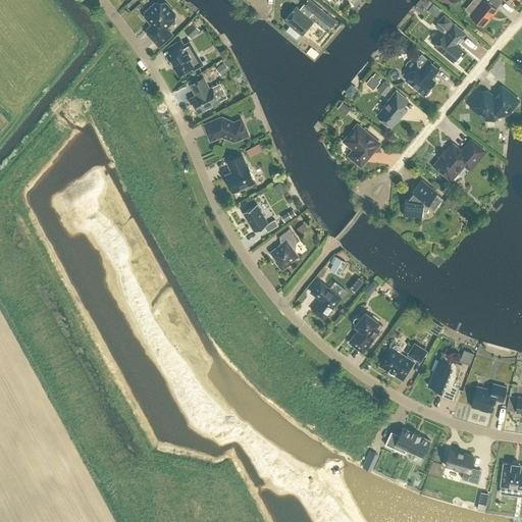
[(306,0),(303,4),(308,8),(304,13),(296,6),(284,19),(302,34),(313,20),(309,17),(313,12),(315,14),(320,8),(310,0),(306,0)]
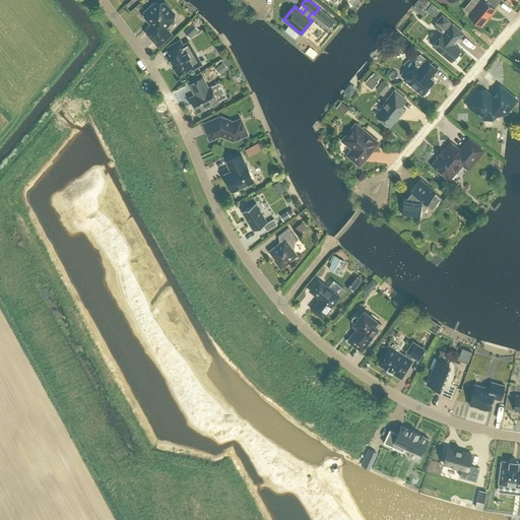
[(428,0),(417,0),(412,7),(423,15),(427,9),(435,16),(440,9),(428,0)]
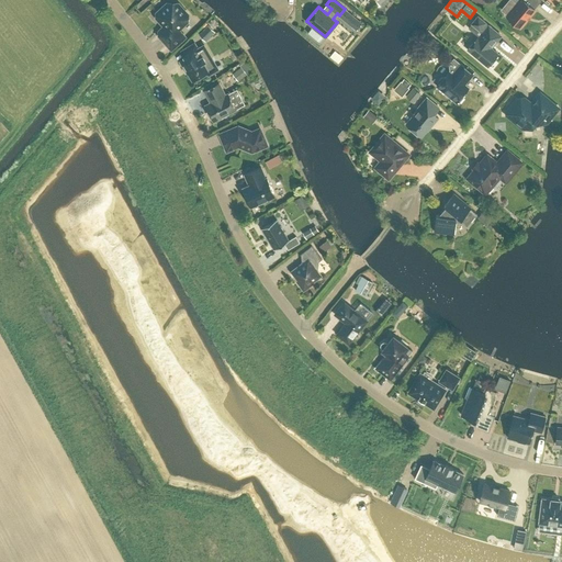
[(513,0),(517,3),(506,17),(520,27),(535,10),(525,1),(526,0),(513,0)]
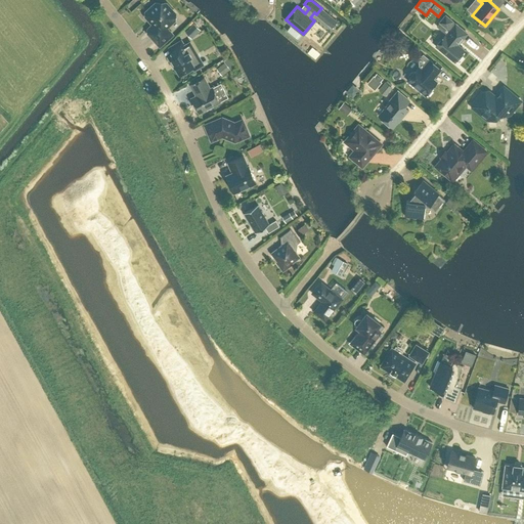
[(148,33),(160,45),(172,34),(166,28),(175,19),(175,13),(168,5),(165,5),(163,7),(160,3),(156,3),(145,12),(145,16),(150,22),(151,22),(151,24),(153,25),(148,29),(148,33)]
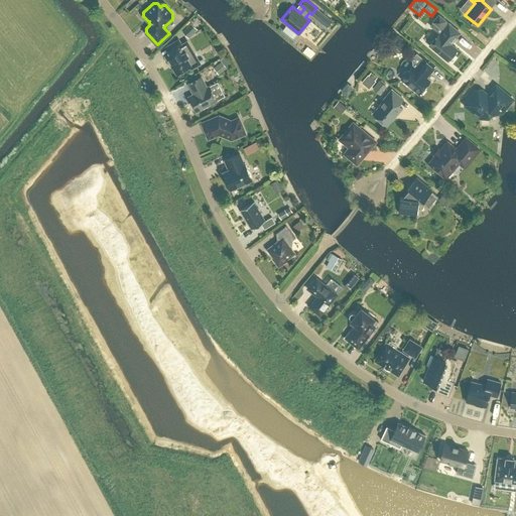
[(438,33),(429,44),(447,60),(458,49),(450,43),(460,32),(448,23),(439,34),(438,33)]
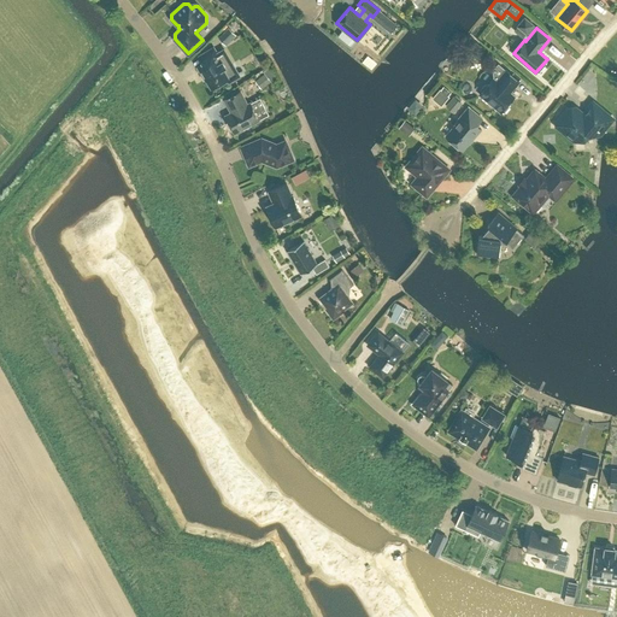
[(224,48),(217,53),(213,47),(200,54),(205,62),(197,66),(203,76),(205,75),(212,88),(229,78),(230,81),(240,75),(238,76),(230,65),(233,64),(224,48)]
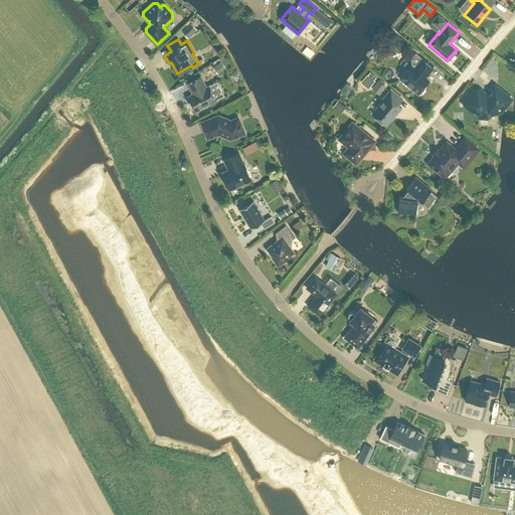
[(421,58),(415,53),(411,58),(411,64),(400,78),(417,94),(426,82),(423,80),(434,67),(422,58),(421,58)]
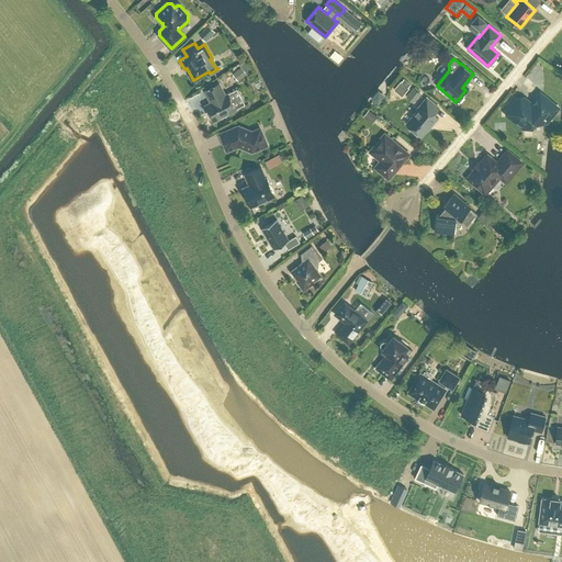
[(240,67),(232,74),(238,81),(246,75),(247,76),(254,71),(245,60),(239,66),(240,67)]
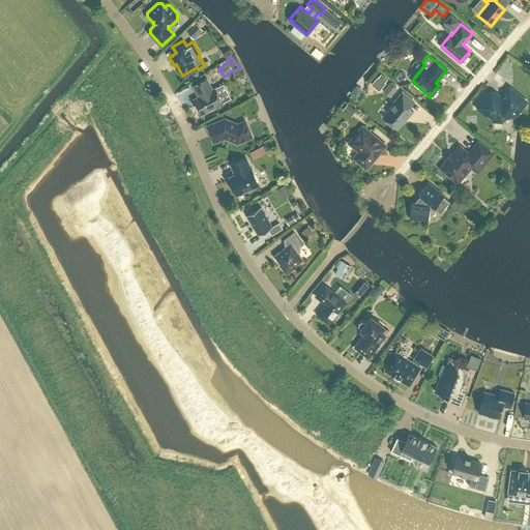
[(378,90),(387,79),(379,72),(371,84),(378,90)]
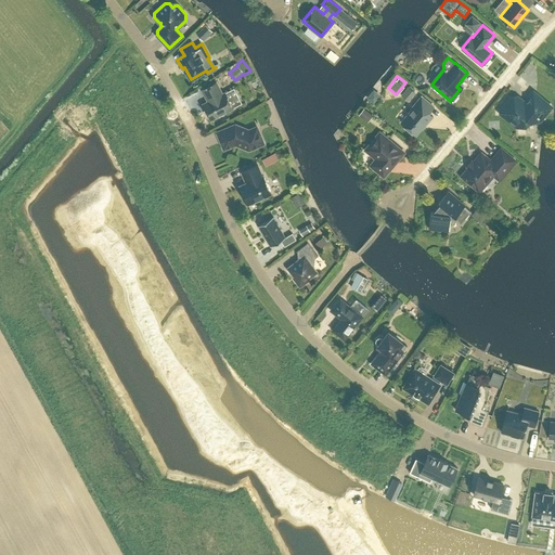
[(216,81),(202,89),(206,97),(209,101),(203,104),(210,119),(233,107),(226,92),(222,93),(216,81)]
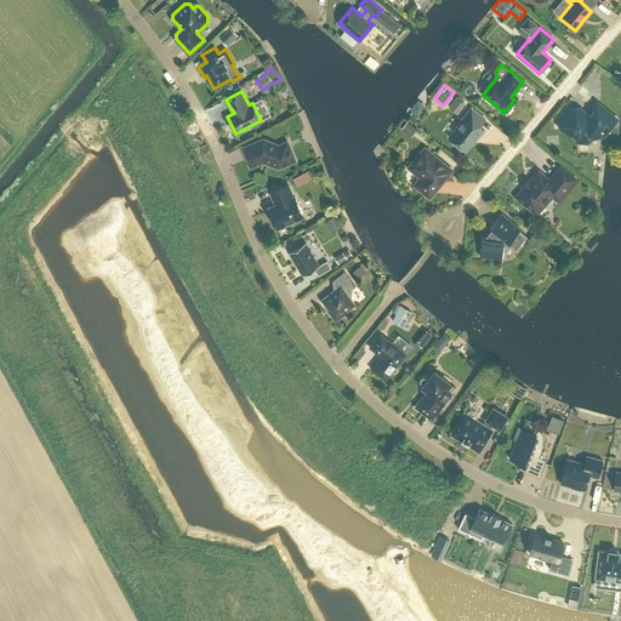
[(571,109),(559,123),(559,126),(577,141),(582,140),(591,131),(592,132),(598,132),(599,131),(604,135),(616,119),(599,106),(590,117),(579,108),(571,109)]
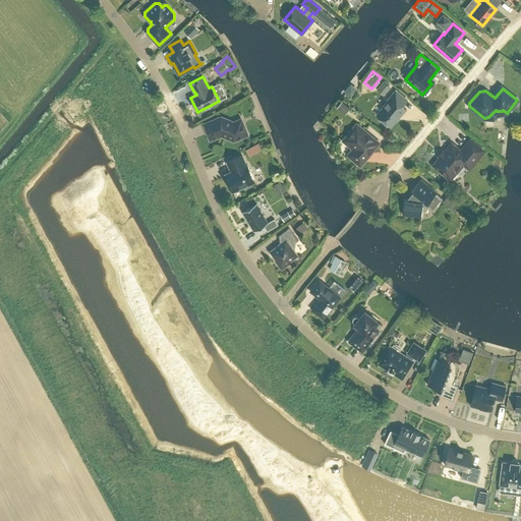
[(389,102),(377,115),(390,125),(396,118),(398,119),(406,109),(402,106),(407,100),(396,90),(387,100),(389,102)]
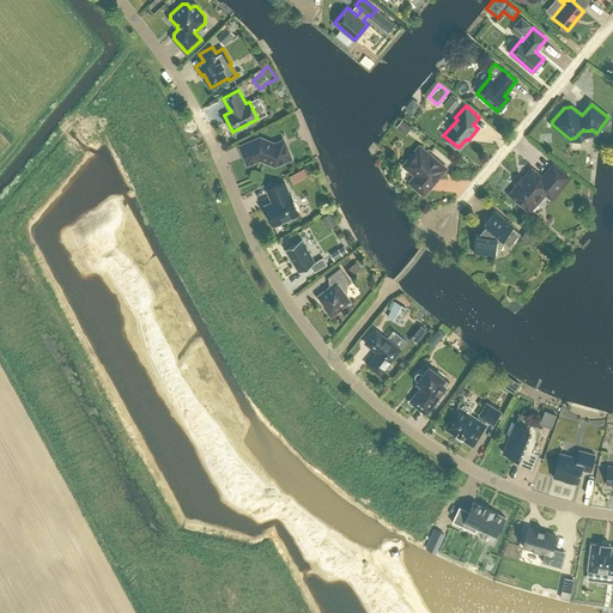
[(243,155),(247,164),(262,158),(267,159),(268,163),(272,164),(277,162),(278,164),(291,158),(285,144),(277,147),(274,144),(271,143),(268,144),(267,140),(260,138),(241,146),(243,155)]
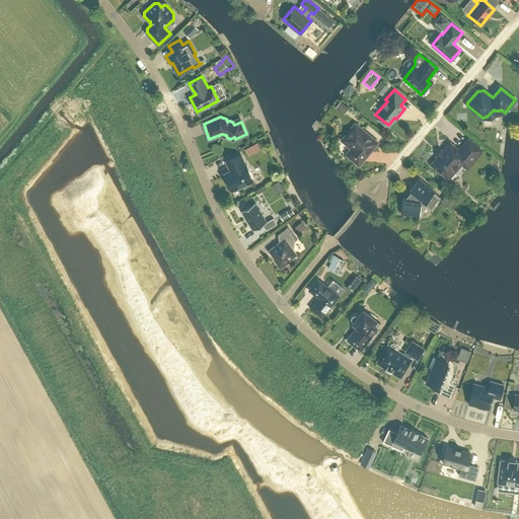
[(345,142),(352,148),(347,154),(358,163),(360,162),(376,144),(375,141),(357,125),(354,126),(350,131),(348,131),(348,133),(345,137),(345,142)]
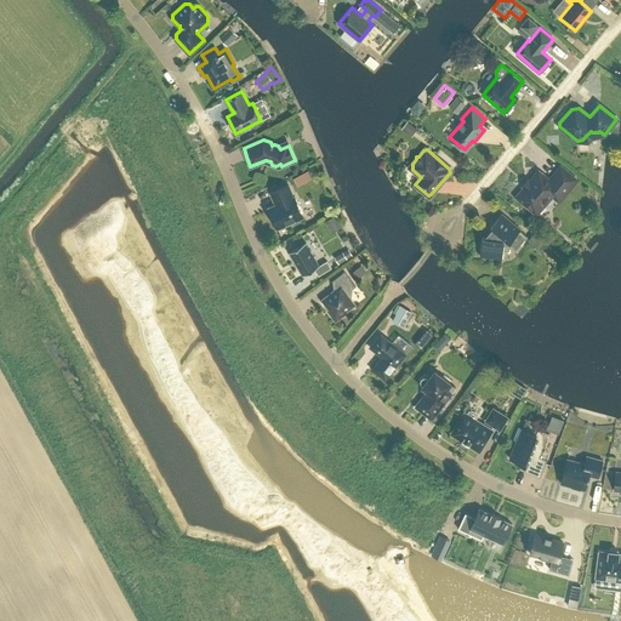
[(562,195),(575,178),(562,167),(550,181),(539,172),(519,195),(519,199),(536,212),(554,191),(562,195)]
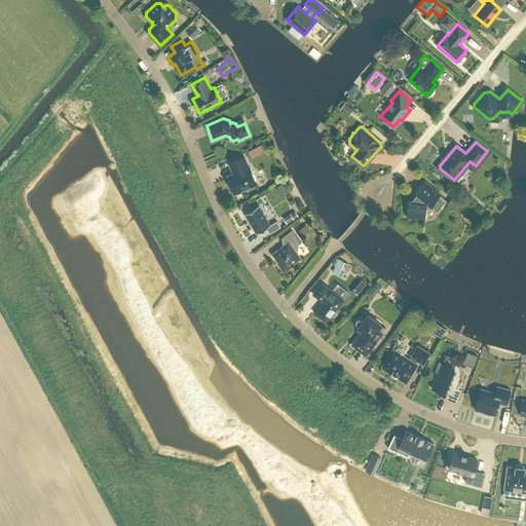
[(260,144),(248,149),(251,156),(263,150),(260,144)]
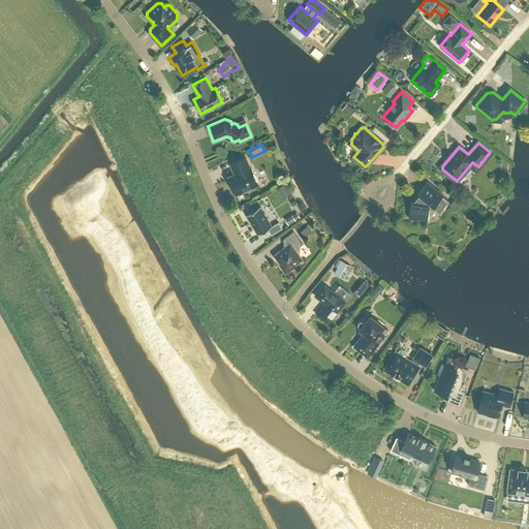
[(228,177),(236,194),(258,184),(251,166),(250,167),(245,157),(230,163),(235,174),(228,177)]
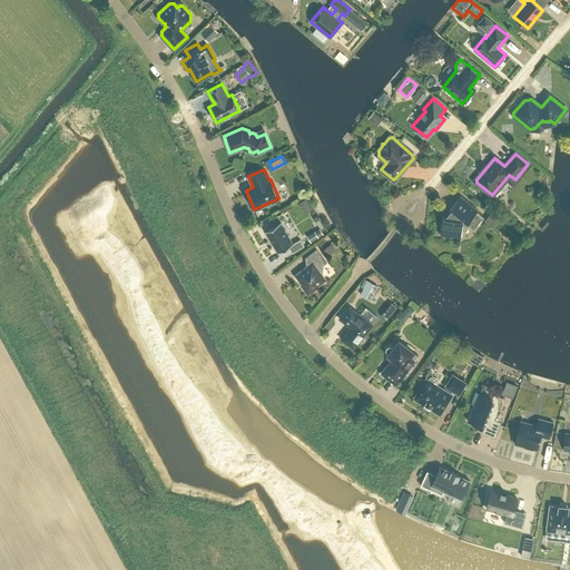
[(460,196),(450,208),(452,209),(448,215),(448,218),(442,217),(440,234),(461,237),(462,225),(470,226),(471,224),(475,227),(483,217),(477,212),(478,210),(460,196)]
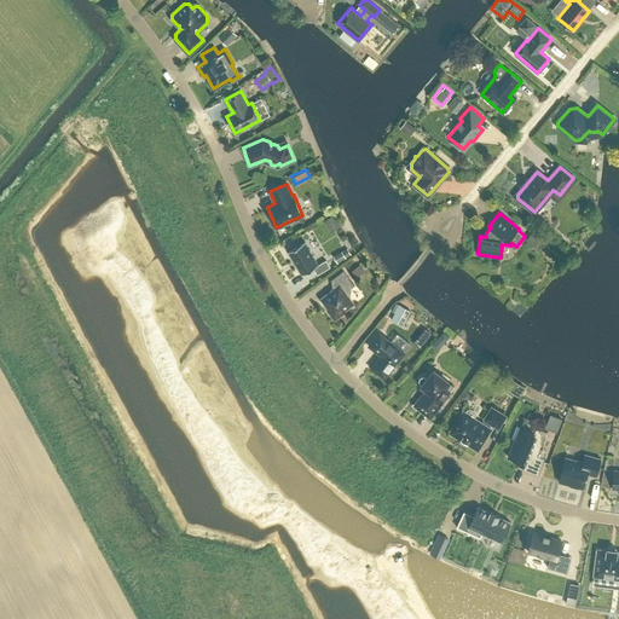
[(305,242),(288,252),(289,252),(301,273),(301,275),(302,275),(313,267),(317,275),(330,267),(327,260),(318,265),(305,242)]
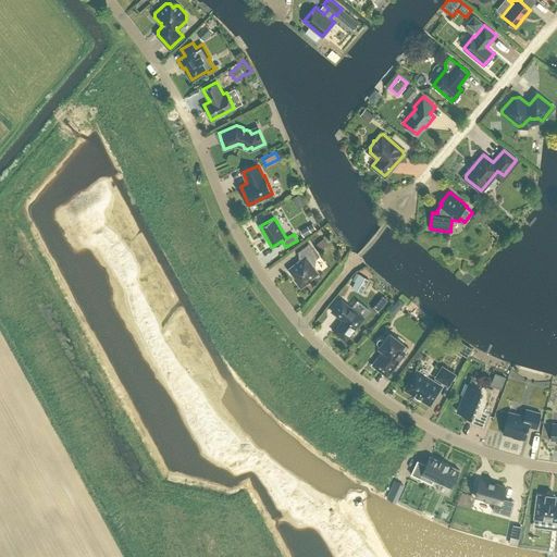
[(297,251),(302,258),(288,269),(295,277),(294,279),(301,288),(310,281),(309,280),(319,273),(314,268),(317,258),(319,256),(309,243),(297,251)]
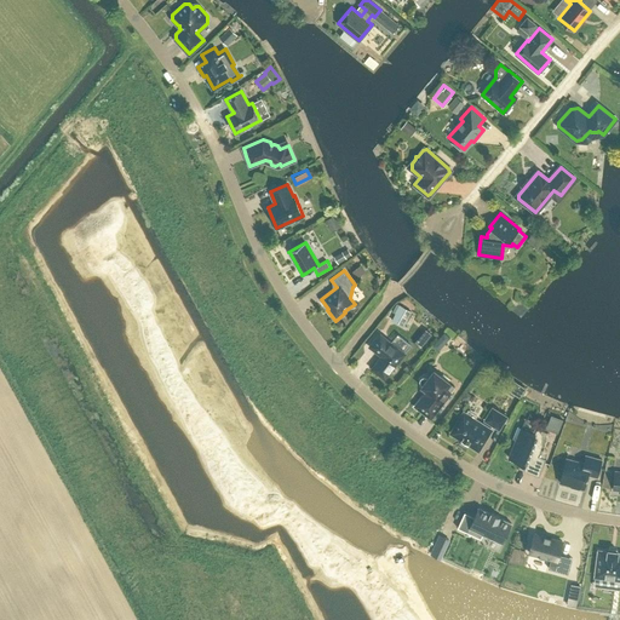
[(400,305),(391,320),(403,327),(412,311),(400,305)]
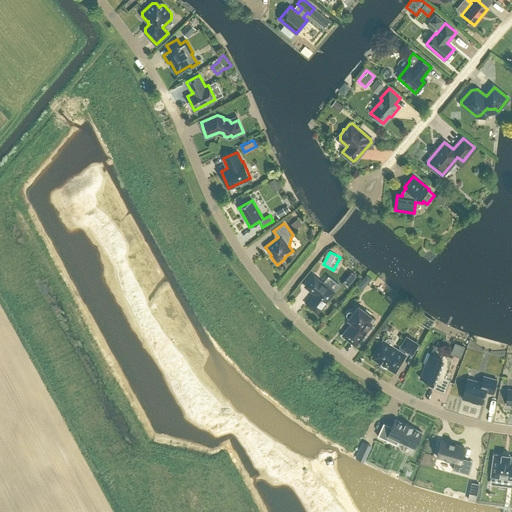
[(307,304),(317,312),(334,292),(313,275),(305,285),(315,294),(307,304)]
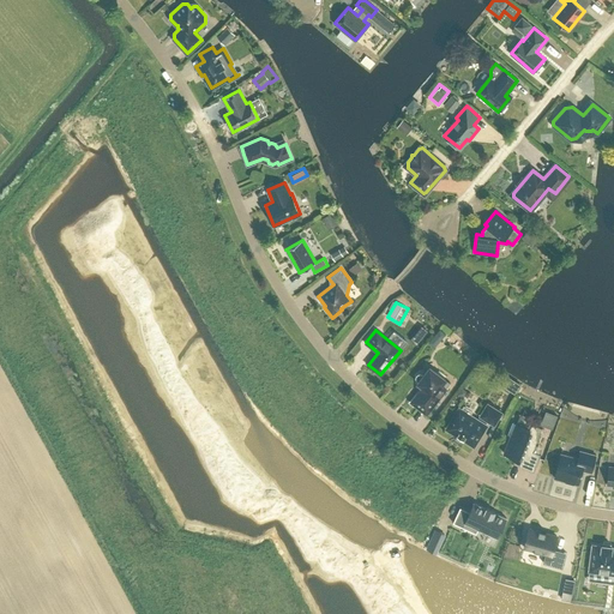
[(423,386),(411,402),(427,414),(446,387),(441,384),(445,379),(429,367),(423,375),(422,374),(420,373),(419,373),(416,374),(416,377),(416,378),(417,379),(419,381),(417,383),(423,386)]
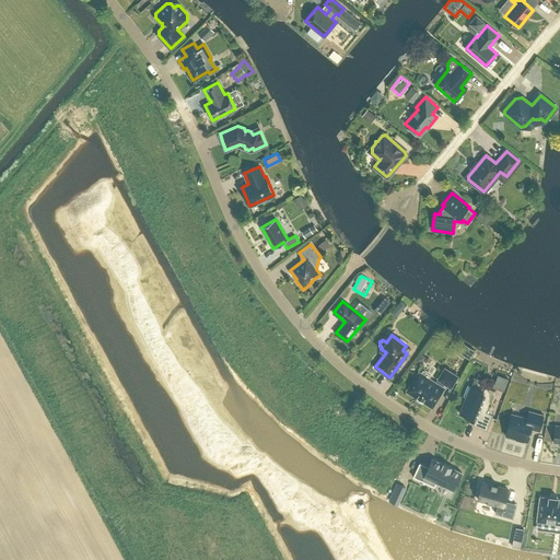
[(458,376),(444,366),(436,380),(451,388),(458,376)]
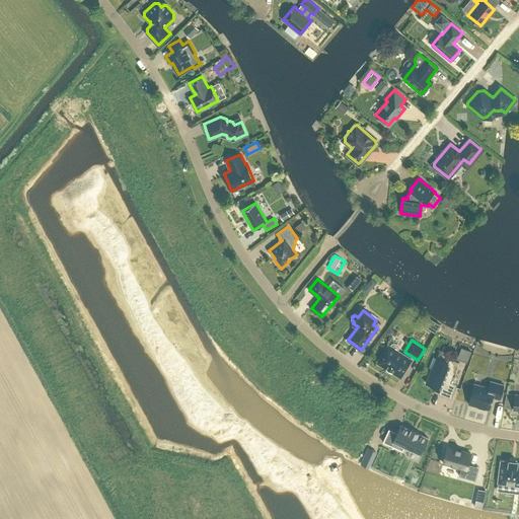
[(397,352),(399,348),(391,343),(389,347),(388,346),(378,362),(400,375),(411,360),(397,352)]
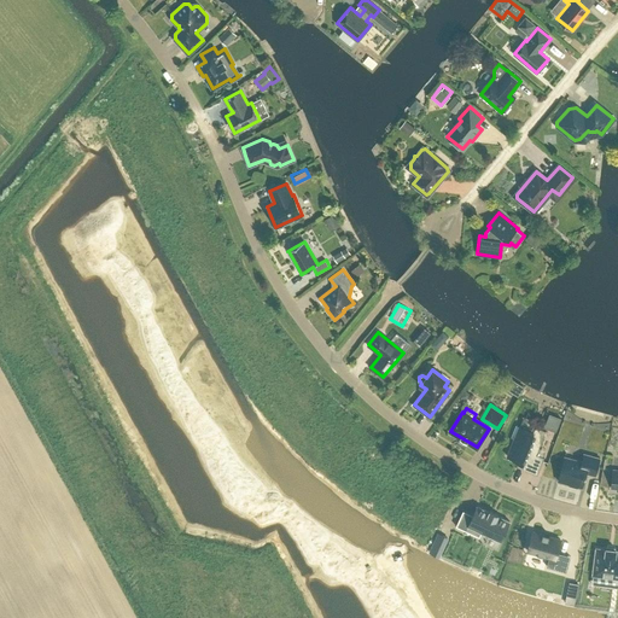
[(555,433),(561,420),(549,415),(544,429),(555,433)]
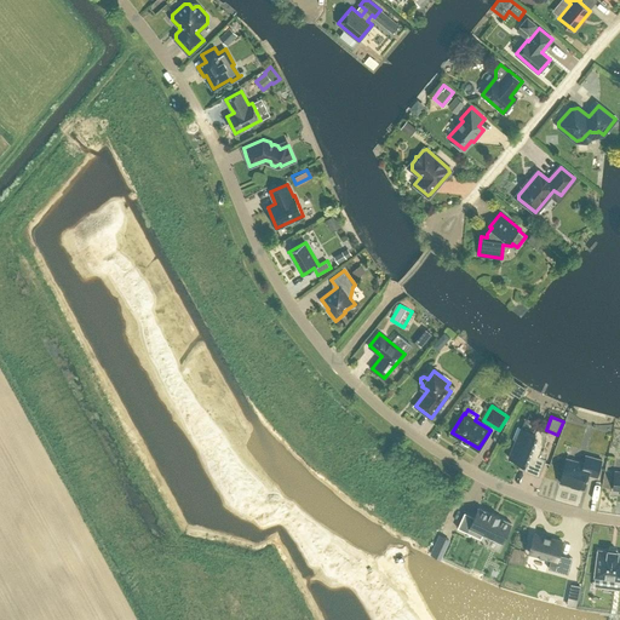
[(526,464),(524,470),(539,476),(546,458),(538,455),(547,431),(537,428),(534,432),(517,426),(512,438),(516,440),(509,457),(526,464)]
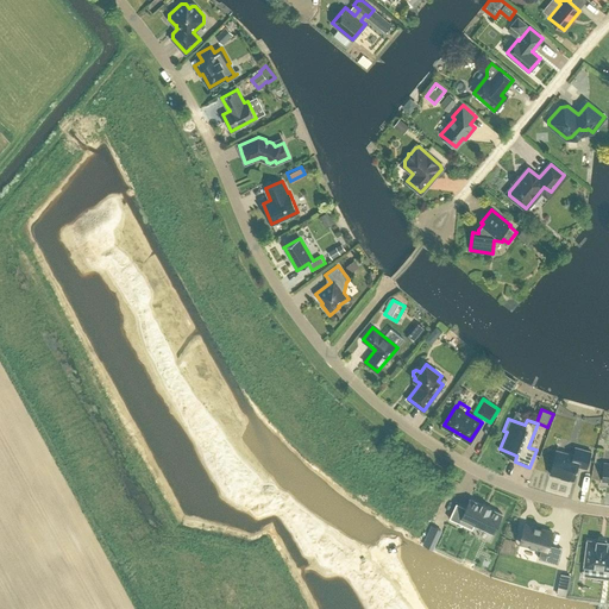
[(560,477),(560,478),(569,481),(569,478),(573,479),(577,465),(586,468),(591,451),(576,446),(573,454),(557,450),(550,473),(560,477)]
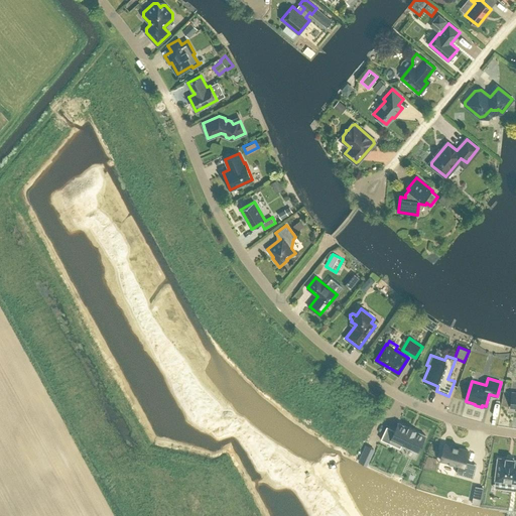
[(387,426),(381,439),(400,447),(402,444),(418,452),(425,434),(415,430),(416,429),(409,426),(408,427),(398,422),(395,429),(387,426)]
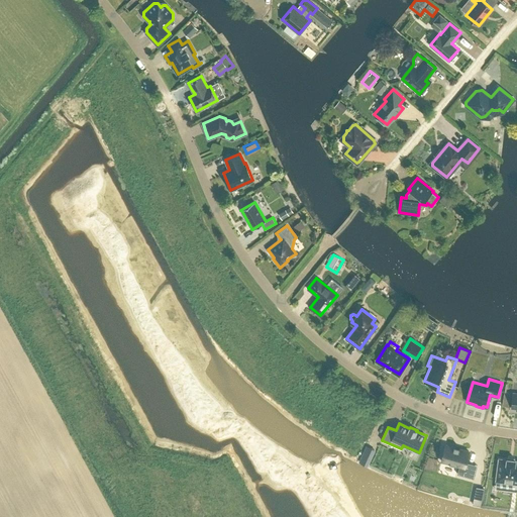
[(445,444),(441,460),(459,466),(457,474),(474,478),(478,466),(466,462),(469,451),(445,444)]
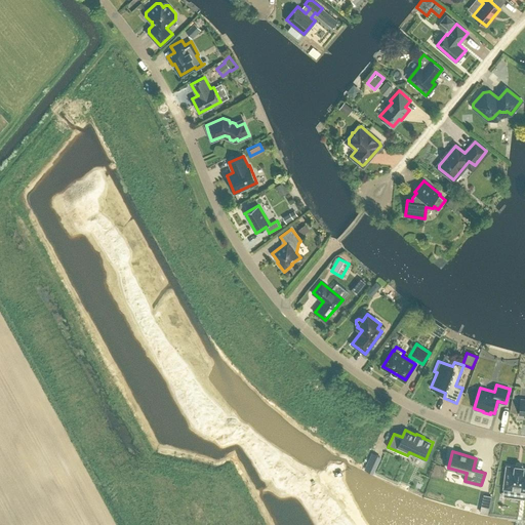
[(524,468),(523,468),(523,467),(515,466),(515,467),(507,466),(503,488),(524,490),(524,468)]
